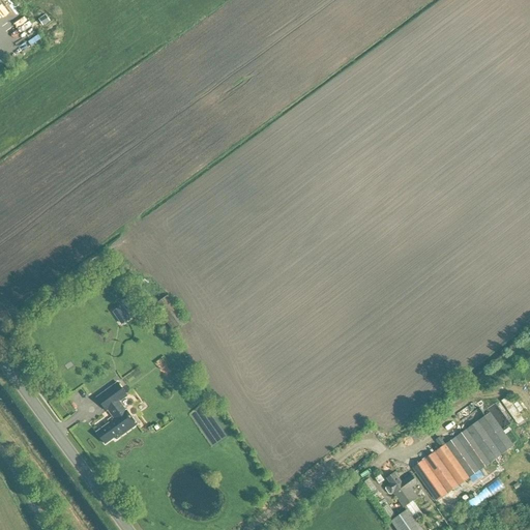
[(46,15),(38,20),(43,26),(50,22),(46,15)]
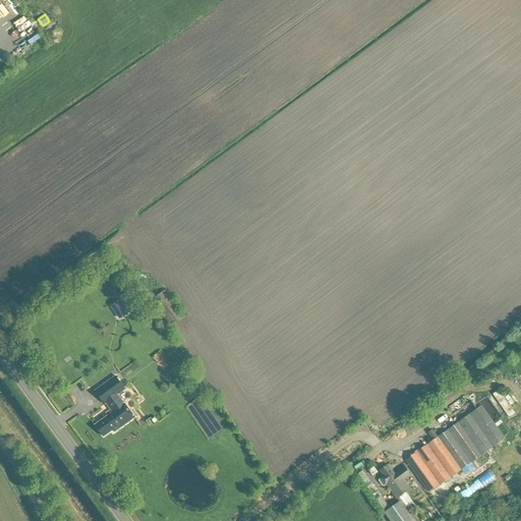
[(120,300),(111,306),(120,320),(129,313),(120,300)]
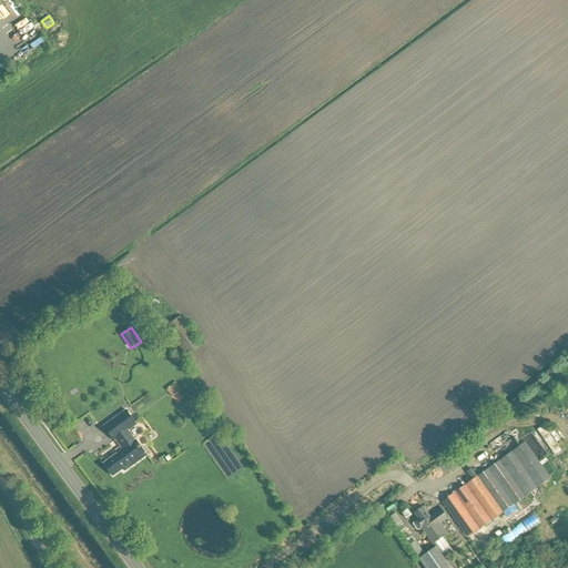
[(142,448),(130,430),(138,425),(127,411),(103,427),(114,442),(115,440),(121,447),(117,450),(119,453),(104,464),(113,476),(123,468),(125,472),(146,455),(142,448)]
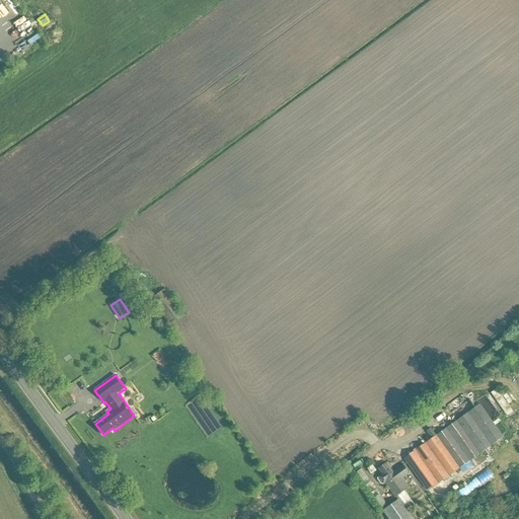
[(474,408),(404,458),(428,491),(503,437),(479,404),(474,408)]
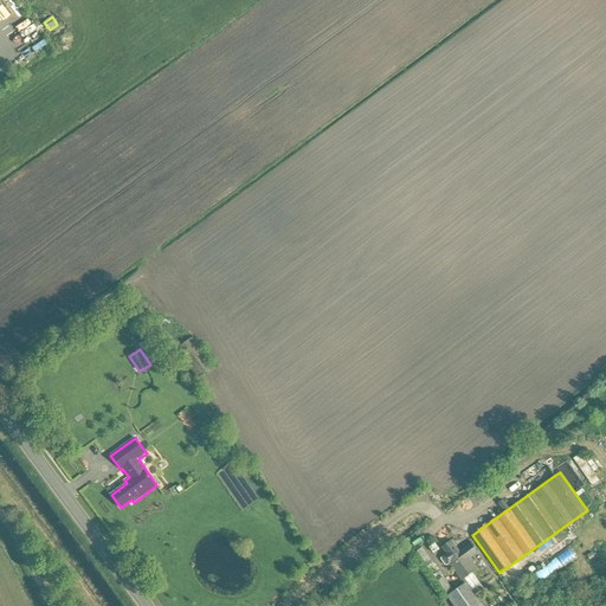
[(446,566),(450,563),(462,580),(477,569),(470,559),(478,553),(471,543),(459,552),(451,540),(442,546),(446,553),(440,558),(440,560),(445,566),(446,566)]
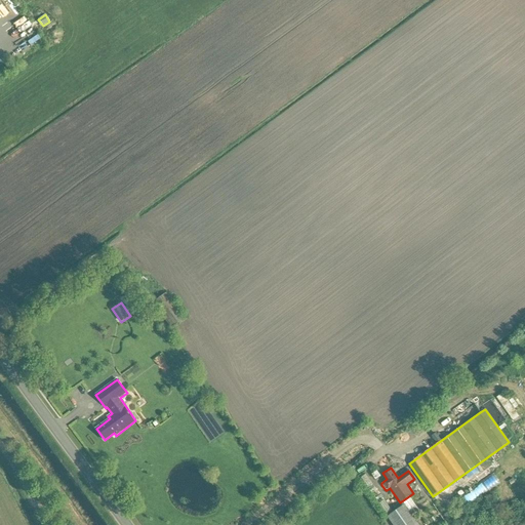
[(460,494),(467,503),(500,483),(495,474),(460,494)]
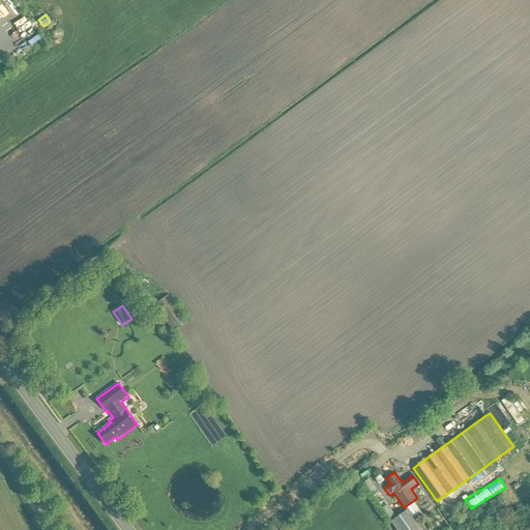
[(406,507),(408,509),(416,522),(423,516),(413,502),(406,507)]
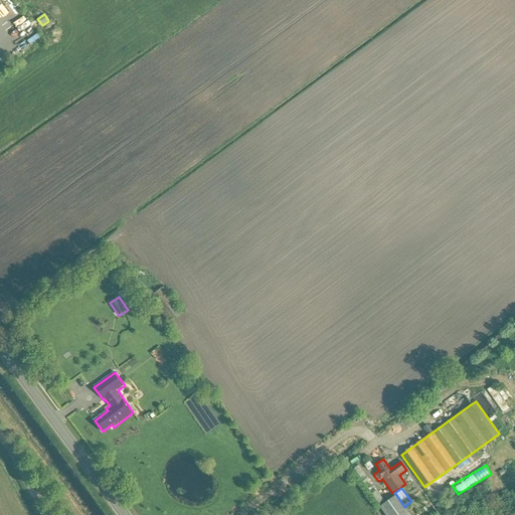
[(385,514),(410,514),(404,507),(396,495),(379,507),(385,514)]
